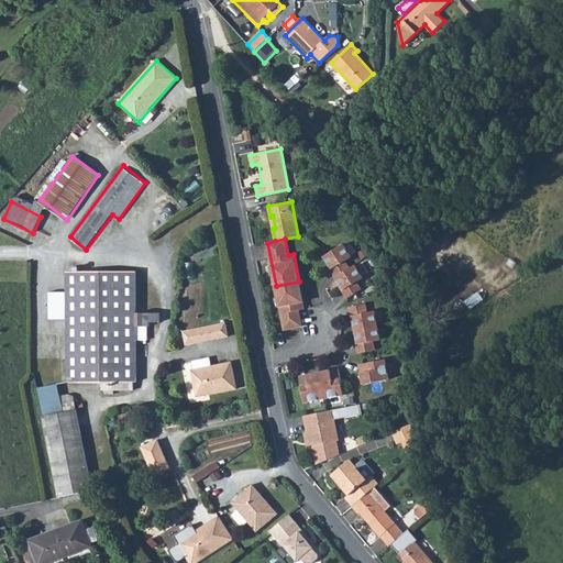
[(343,244),(324,256),(332,269),(331,269),(335,277),(350,268),(345,262),(352,257),(343,244)]
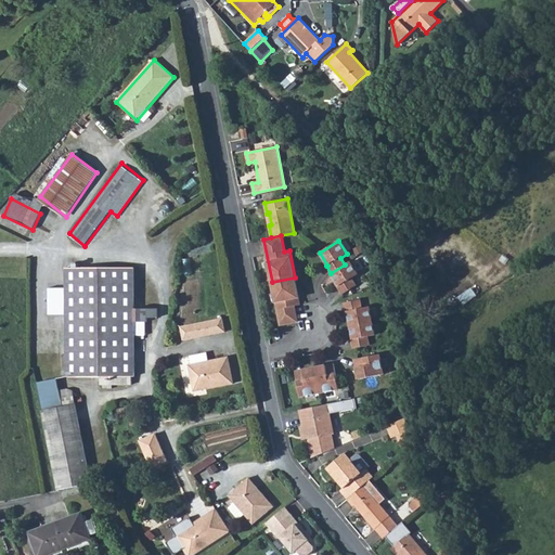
[(345,265),(331,273),(338,286),(337,286),(343,294),(357,285),(351,279),(358,274),(358,273),(363,270),(356,258),(350,262),(350,261),(345,265)]
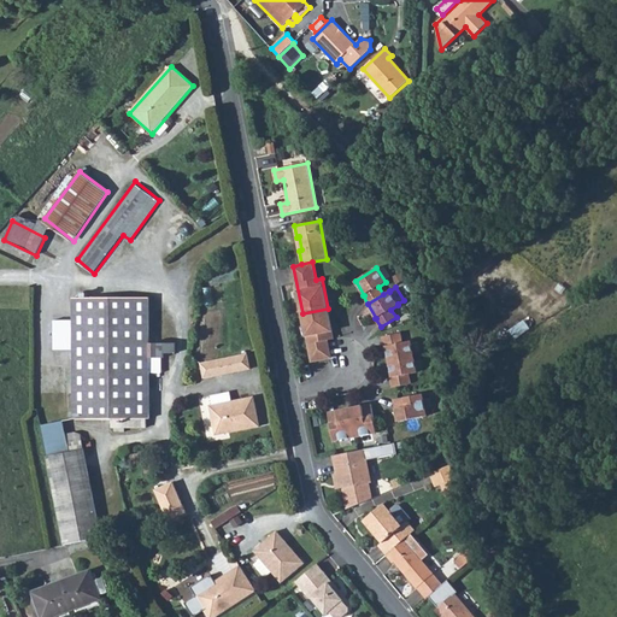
[(150,298),(74,298),(74,321),(54,321),(54,351),(74,351),(75,419),(112,419),(112,428),(147,428),(147,418),(150,419),(150,372),(150,358),(162,358),(164,358),(164,353),(175,353),(175,344),(150,344),(150,298)]
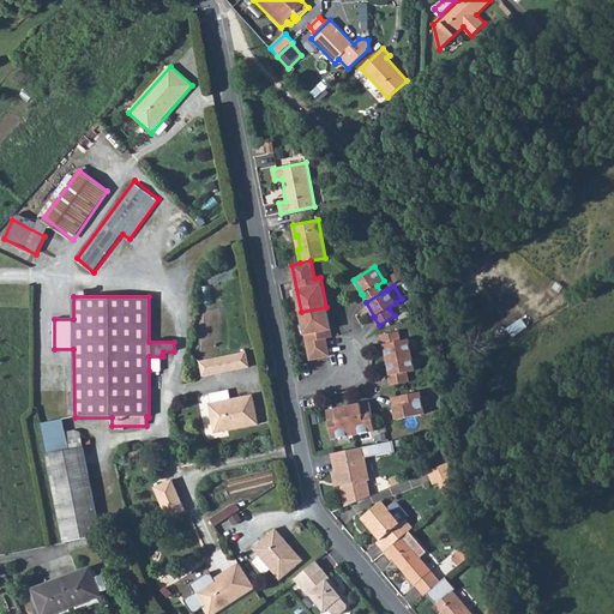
[(326,307),(301,312),(311,360),(330,356),(326,338),(332,337),(326,307)]
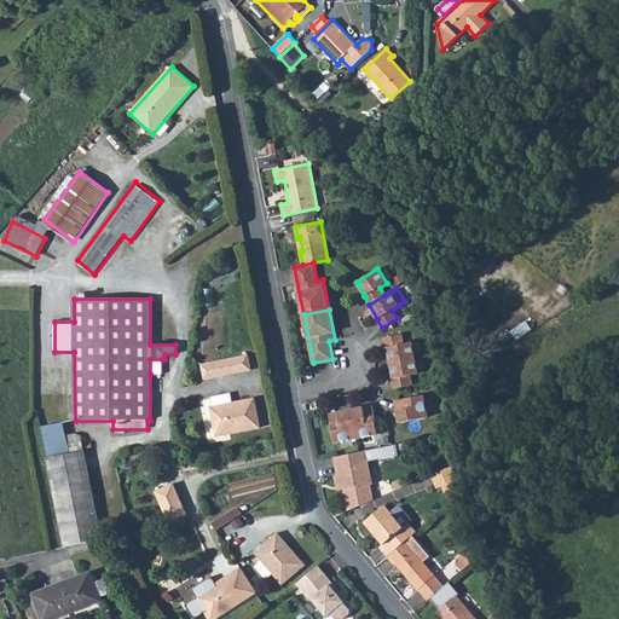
[(514,329),(518,336),(532,328),(528,320),(514,329)]
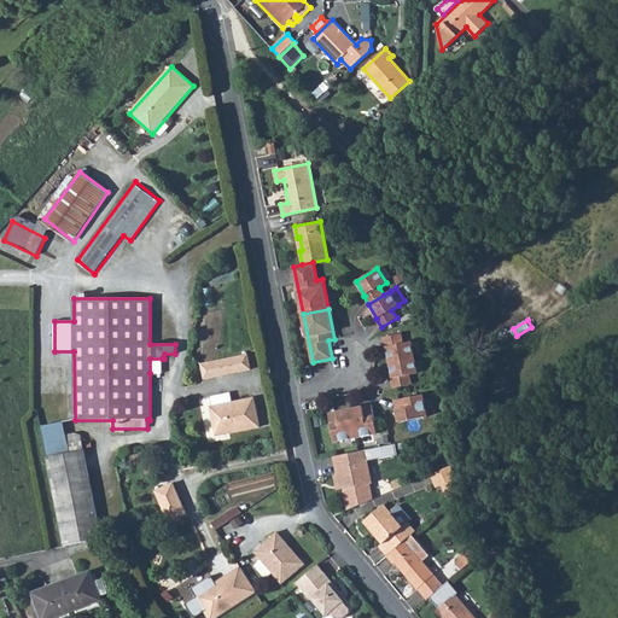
[(401,333),(384,337),(385,348),(386,348),(390,362),(414,357),(412,342),(403,343),(401,333)]
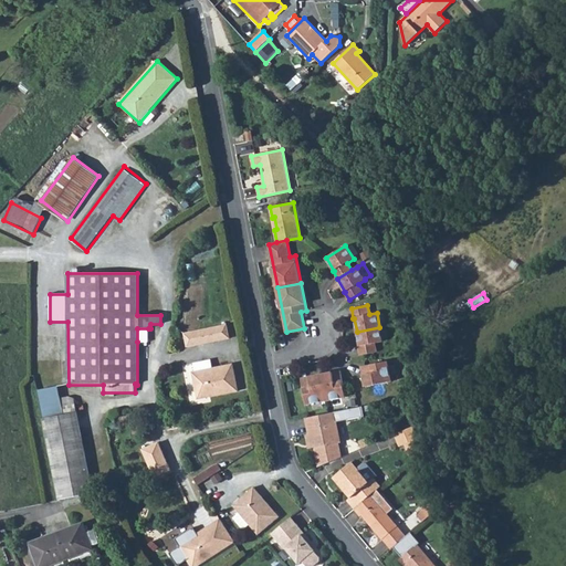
[(227,325),(211,328),(213,342),(230,338),(227,325)]
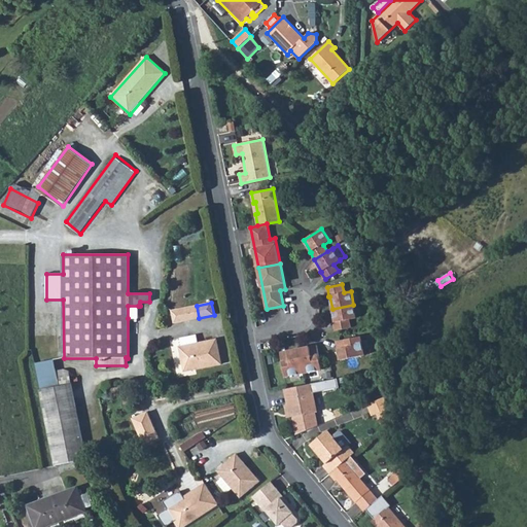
[(353,305),(332,309),(336,322),(334,322),(336,330),(351,327),(349,319),(356,318),(353,305)]
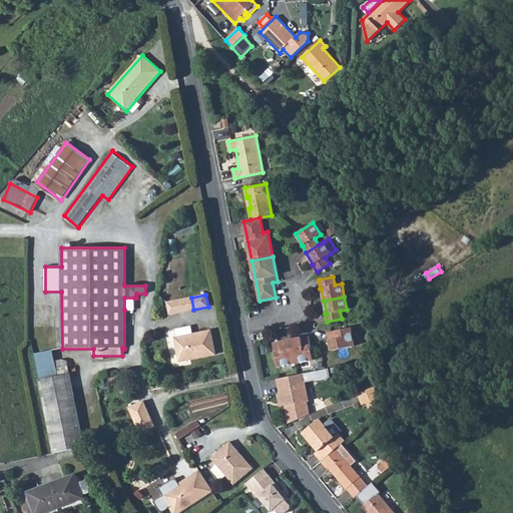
[(134,298),(124,298),(124,310),(134,310),(134,298)]
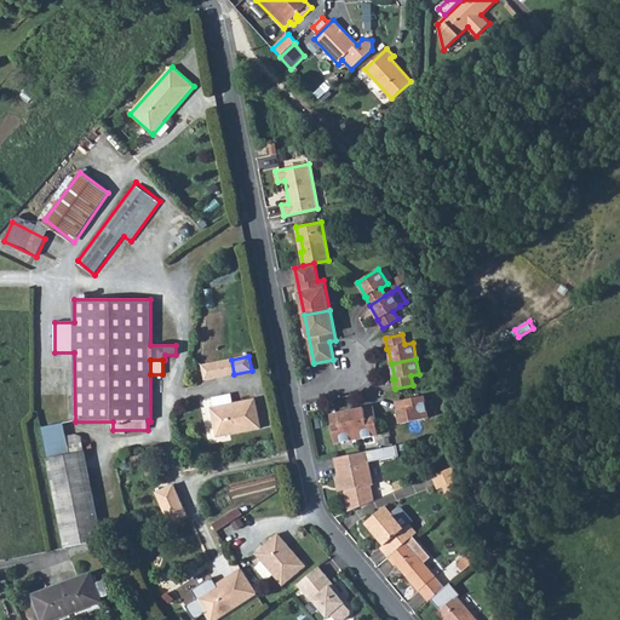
[(234,374),(231,360),(202,366),(205,380),(234,374)]
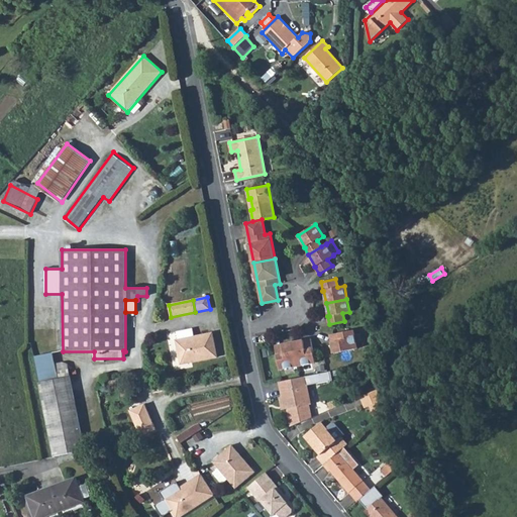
[(177,332),(179,339),(176,340),(181,365),(218,357),(213,332),(195,336),(193,329),(177,332)]
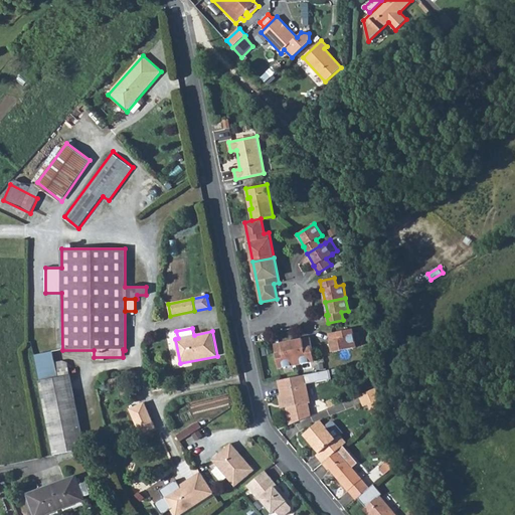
[(353,329),(329,334),(330,341),(332,341),(333,344),(332,347),(333,352),(356,347),(353,329)]
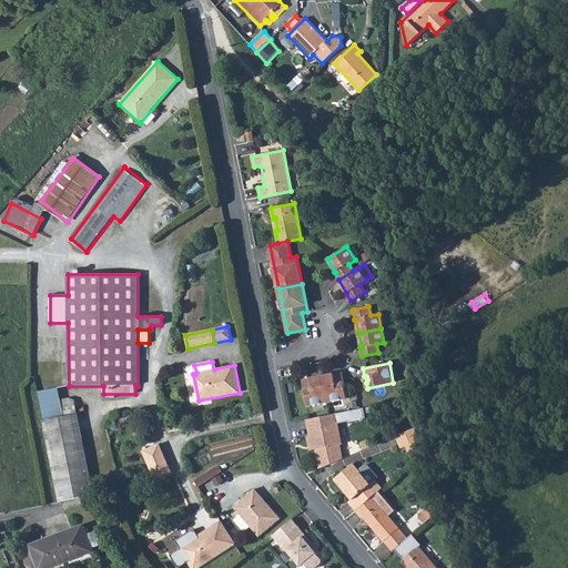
[(327,375),(322,376),(327,403),(347,398),(342,372),(333,374),(334,376),(330,377),(327,375)]
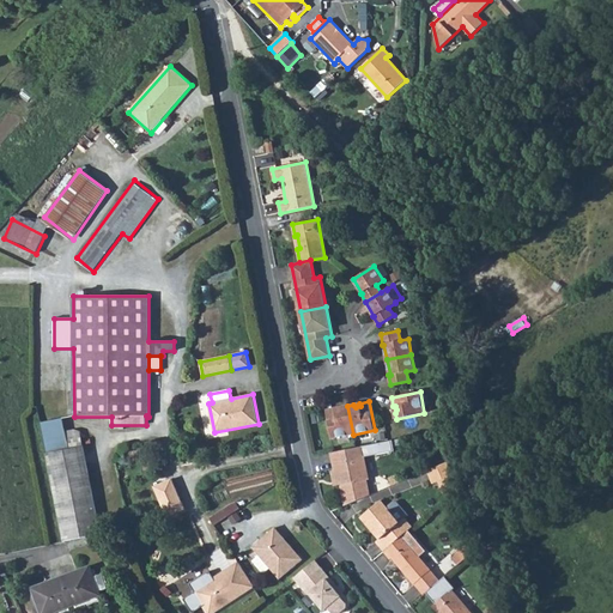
[(335,408),(326,411),(332,438),(353,435),(347,406),(341,407),(340,410),(335,411),(335,408)]
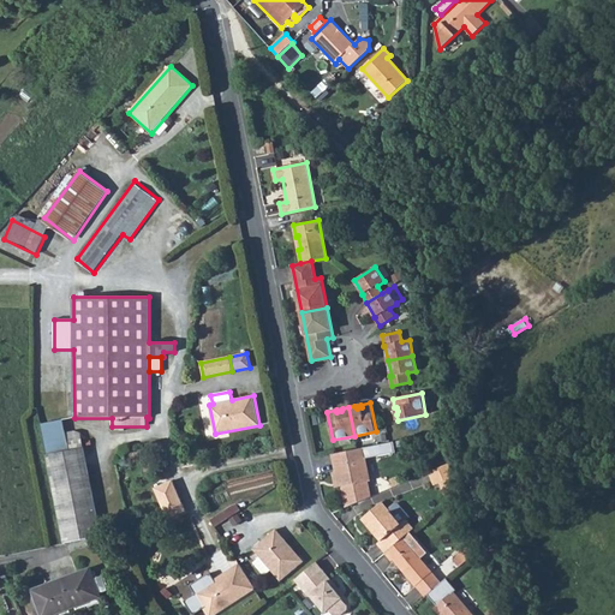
[(43,424),(47,454),(83,447),(81,431),(67,433),(65,421),(43,424)]
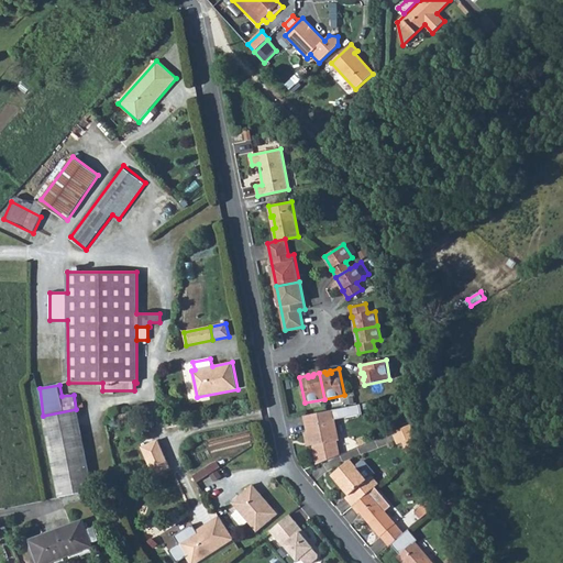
[(76,409),(43,416),(59,497),(92,490),(76,409)]
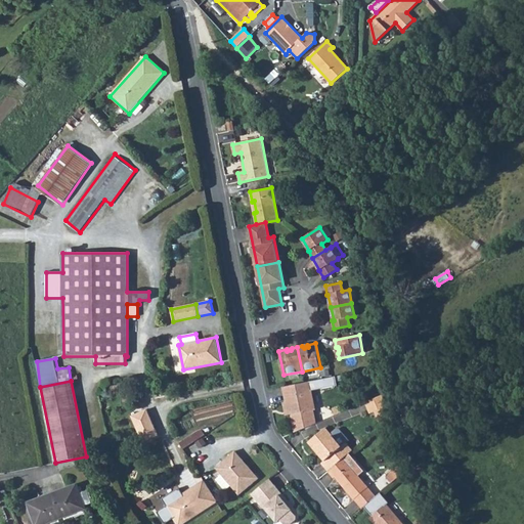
[(310,382),(284,387),(289,415),(292,415),(295,432),(316,424),(313,410),(315,409),(310,382)]
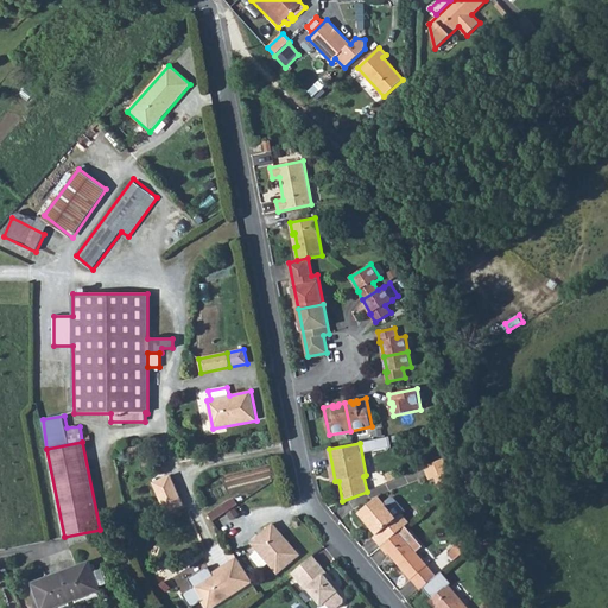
[(448,481),(445,457),(424,467),(430,480),(435,477),(439,488),(448,481)]
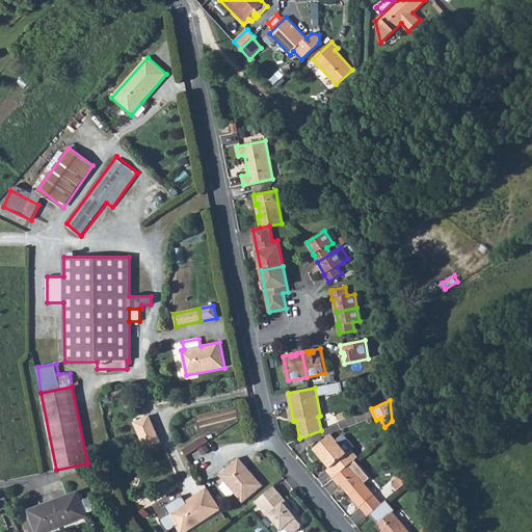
[(150,416),(134,423),(145,449),(161,442),(150,416)]
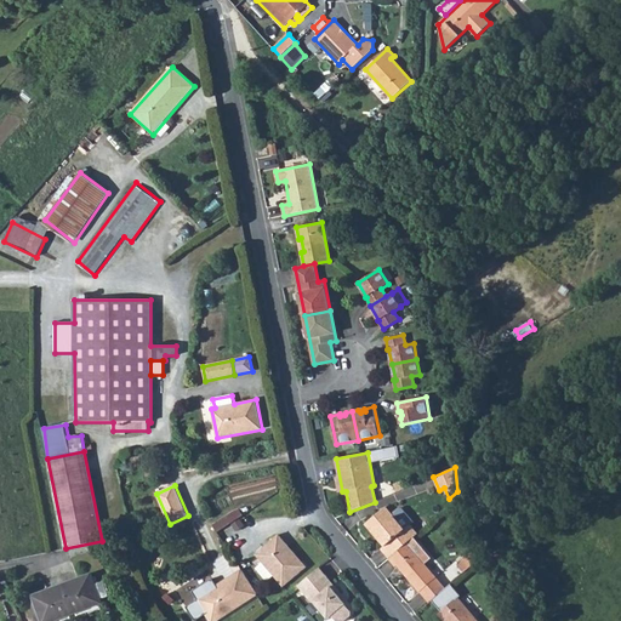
[(449,499),(451,506),(459,500),(457,491),(449,499)]
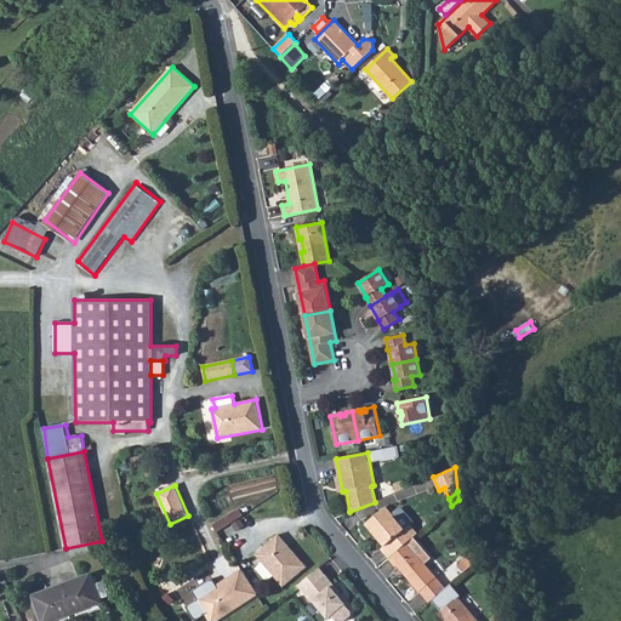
[(381,550),(389,559),(414,537),(419,534),(410,525),(414,522),(403,510),(399,508),(393,514),(386,507),(365,524),(376,537),(377,536),(386,546),(385,547),(381,550)]
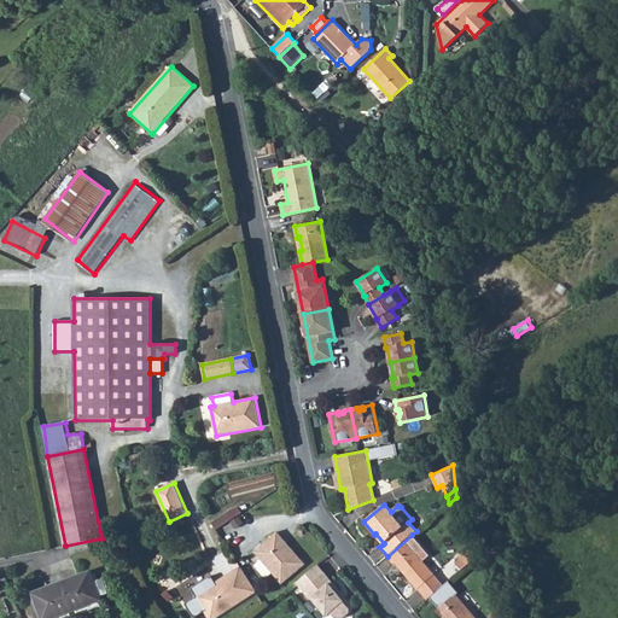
[(278,532),(255,552),(283,584),(305,564),(278,532)]
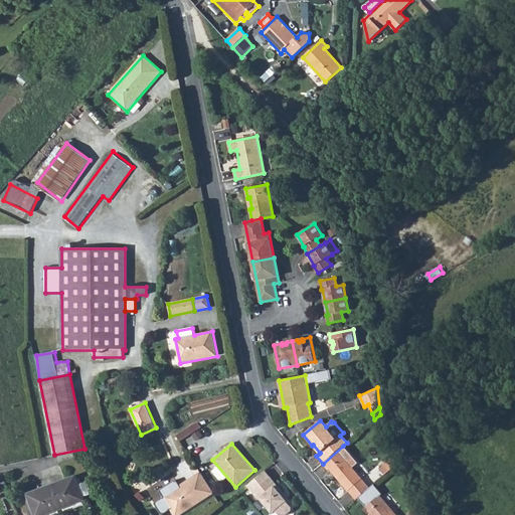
[(343,446),(323,464),(328,470),(329,469),(348,491),(362,479),(352,468),(358,463),(343,446)]
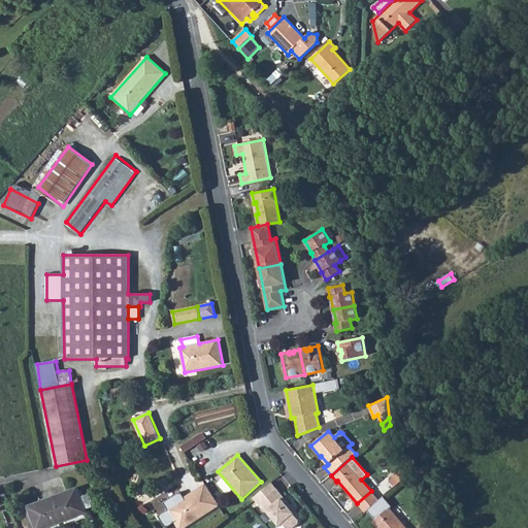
[(403,468),(390,481),(395,487),(406,476),(403,468)]
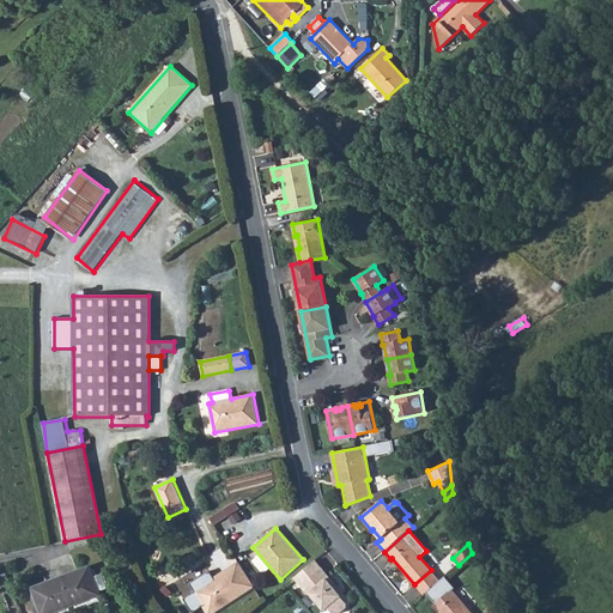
[(315,560),(295,578),(308,595),(309,593),(325,611),(328,607),(332,612),(339,612),(346,607),(347,604),(341,596),(337,590),(339,588),(315,560)]
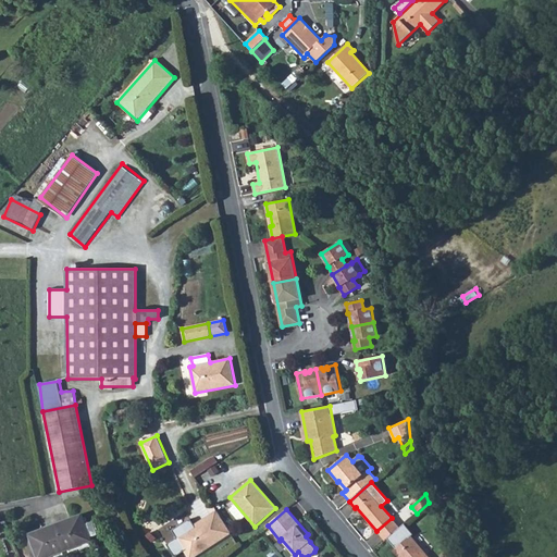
[(195,524),(175,537),(188,556),(195,556),(232,533),(217,510),(199,522),(200,523),(196,527),(195,524)]
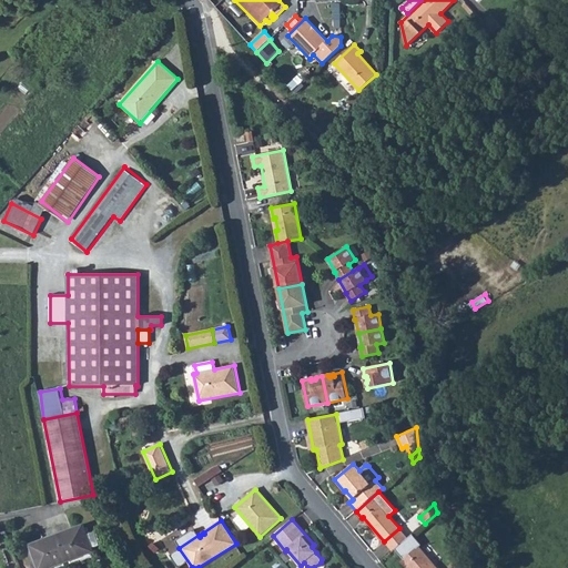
[(83,525),(57,535),(67,561),(94,551),(92,547),(88,535),(83,525)]
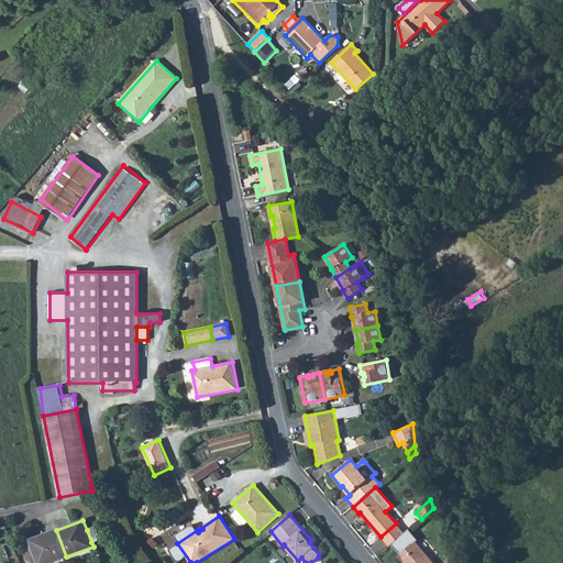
[(95,528),(87,530),(91,542),(99,540),(95,528)]
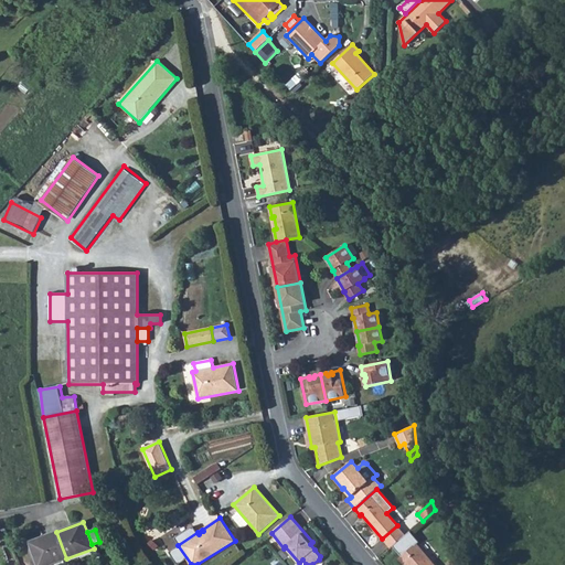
[(49,564),(66,558),(56,532),(30,542),(38,564),(49,564)]
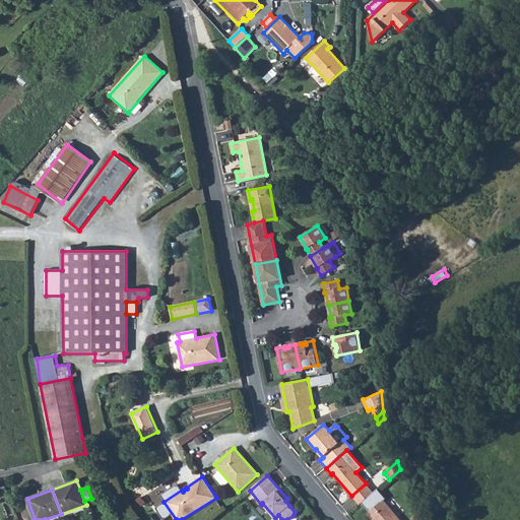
[(370,512),(368,514),(373,519),(399,519),(384,501),(386,499),(377,490),(362,503),(370,512)]
